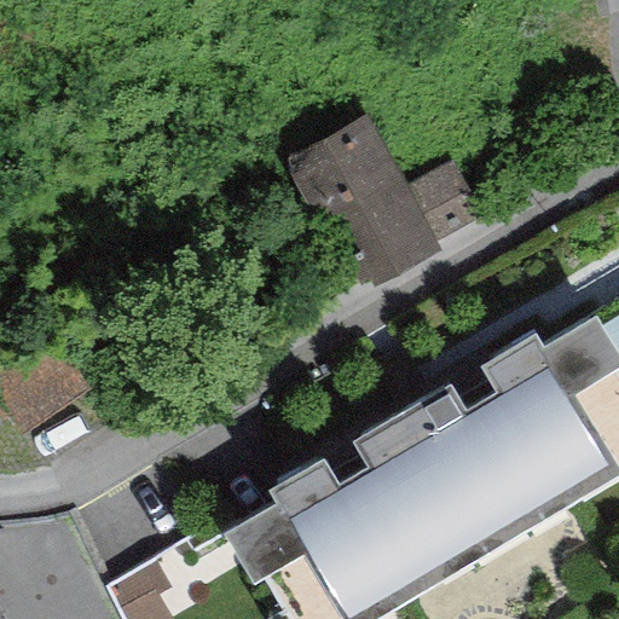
[(366,114),(281,160),(307,208),(317,203),(363,289),(439,249),(434,241),(404,185),(366,114)]
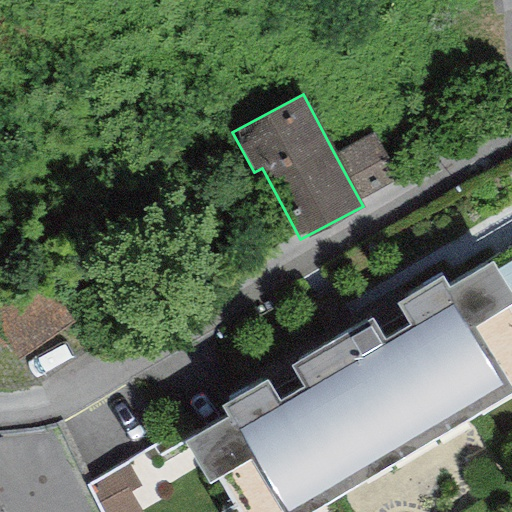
[(372,132),(334,153),(359,199),(397,179),(372,132)]
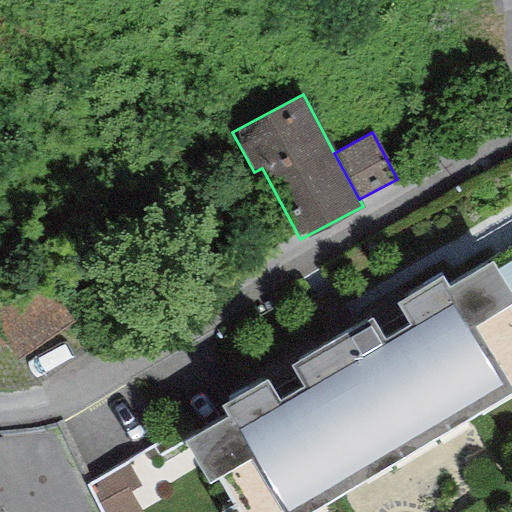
[(221,511),(309,511),(511,393),(511,308),(509,304),(511,301),(511,294),(492,260),(448,286),(442,275),(396,302),(408,323),(382,339),(369,318),(290,364),(303,386),(279,400),(266,379),(221,406),(228,417),(183,443),(207,484),(217,478),(233,505),(221,511)]
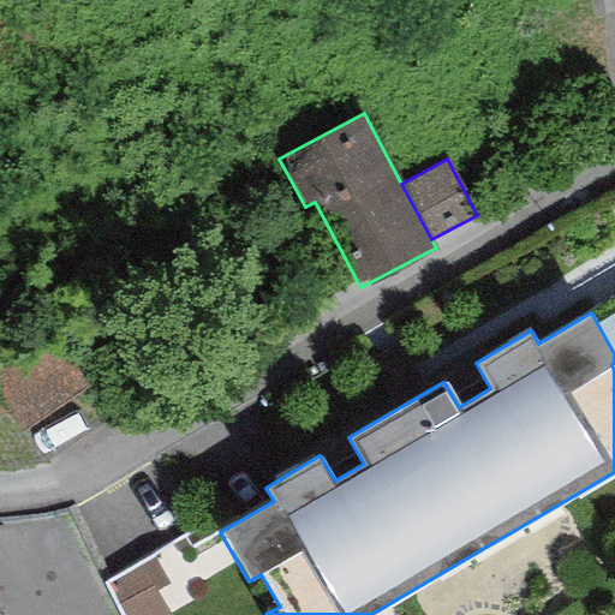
[(53,330),(0,368),(0,398),(22,429),(89,381),(53,330)]
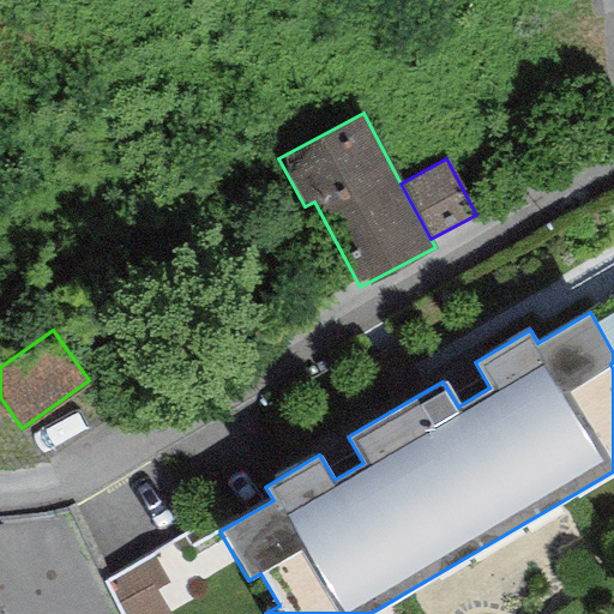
[(120,579),(138,613),(176,613),(199,602),(172,552),(120,579)]
